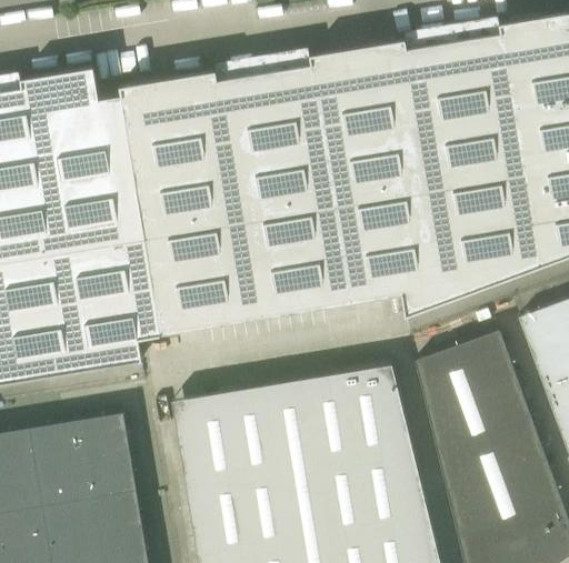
[(568,13),(498,26),(500,34),(407,50),(405,41),(309,57),(310,67),(217,81),(216,72),(119,88),(120,97),(160,337),(401,297),(405,318),(568,257),(568,13)]
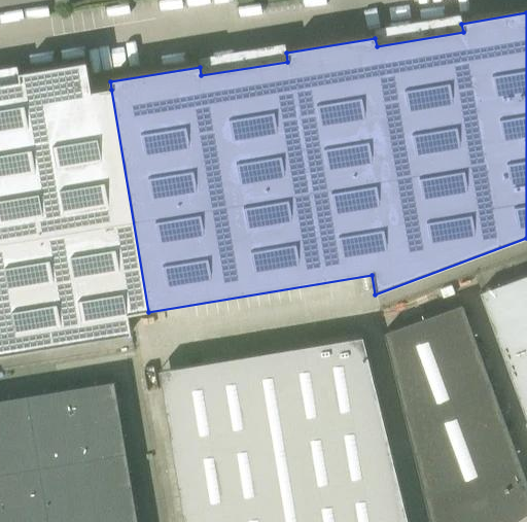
[(148,312),(111,90),(92,94),(86,63),(19,74),(20,82),(0,85),(0,356),(131,335),(128,315),(148,312)]
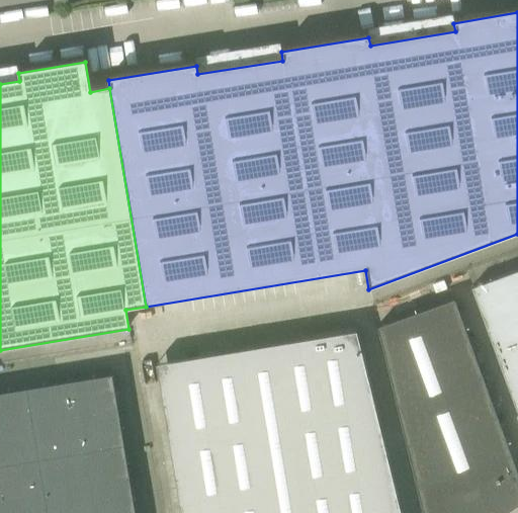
[(517,273),(471,290),(517,420),(517,273)]
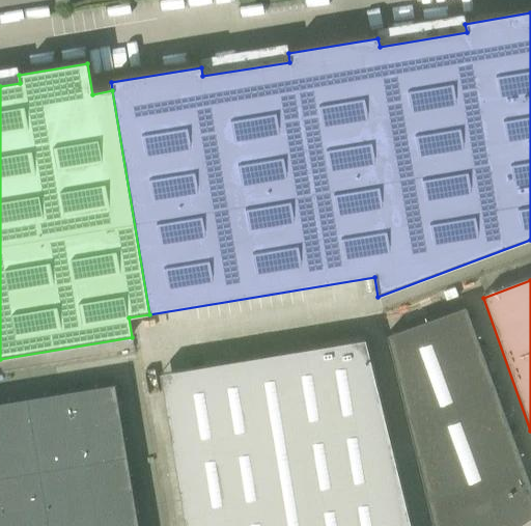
[(530,491),(466,310),(387,339),(431,525),(522,525),(530,520),(530,491)]
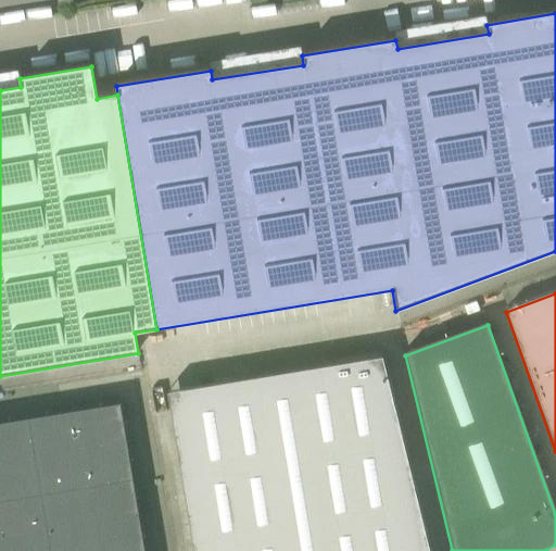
[(429,550),(382,358),(167,393),(192,550),(429,550)]
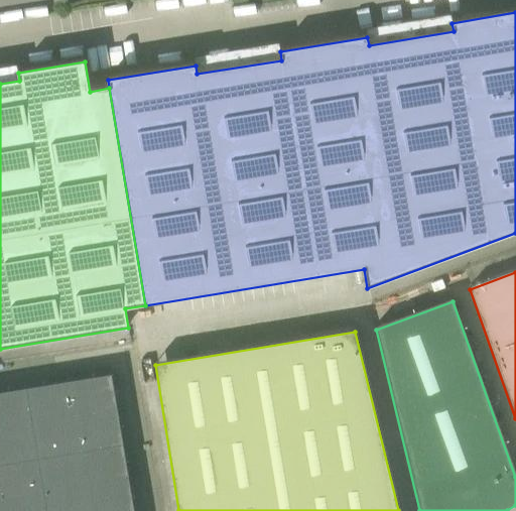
[(119,392),(125,392),(122,355),(77,359),(78,377),(118,374),(119,392)]
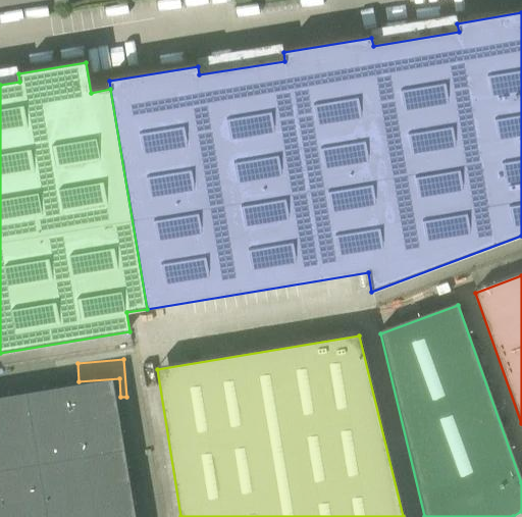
[(0,399),(0,516),(135,516),(113,379),(0,399)]
